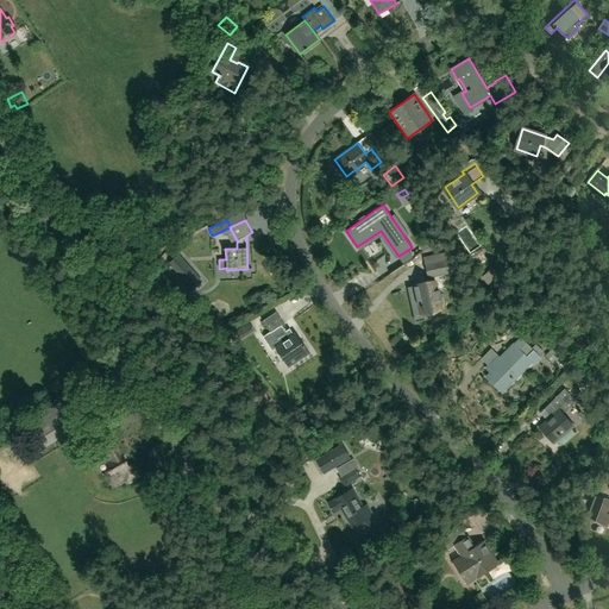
[(419,246),(422,252),(428,248),(425,242),(419,246)]
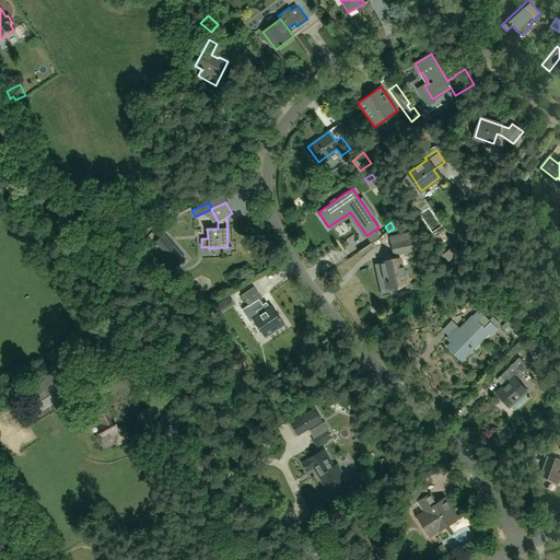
[(393,256),(415,252),(411,232),(389,236),(393,256)]
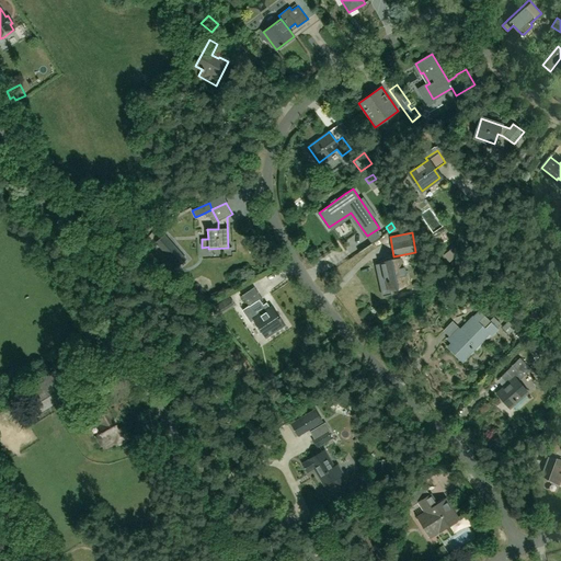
[(185,259),(165,235),(156,243),(176,267),(185,259)]
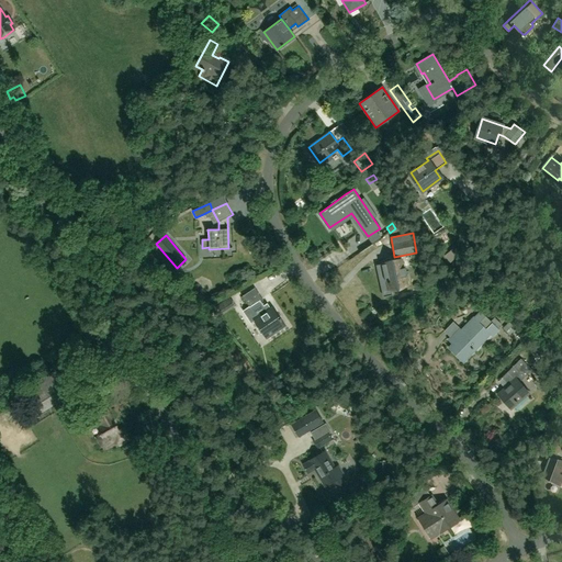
[(350,243),(338,251),(344,258),(355,250),(350,243)]
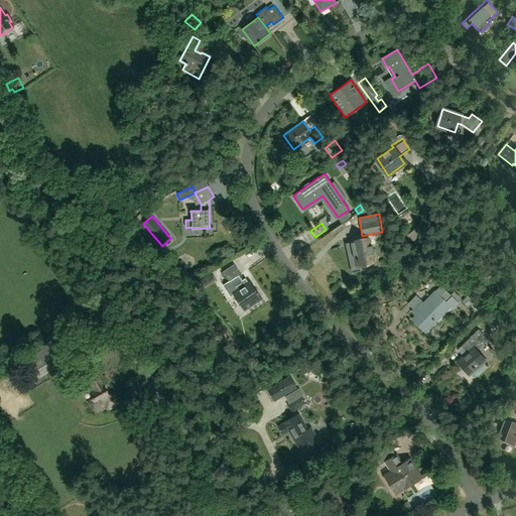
[(408,235),(413,241),(422,234),(417,228),(408,235)]
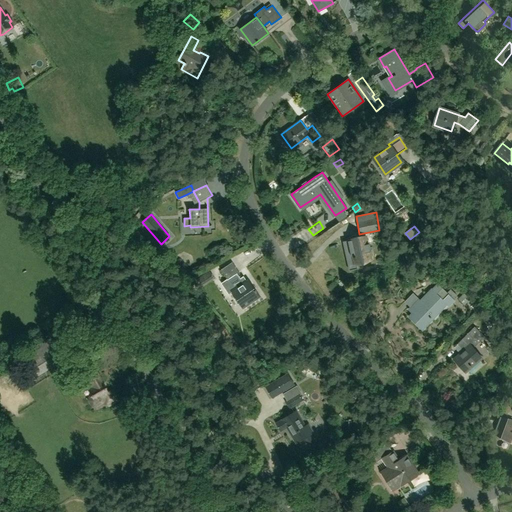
[(365,237),(342,242),(346,257),(353,255),(355,263),(370,259),(365,237)]
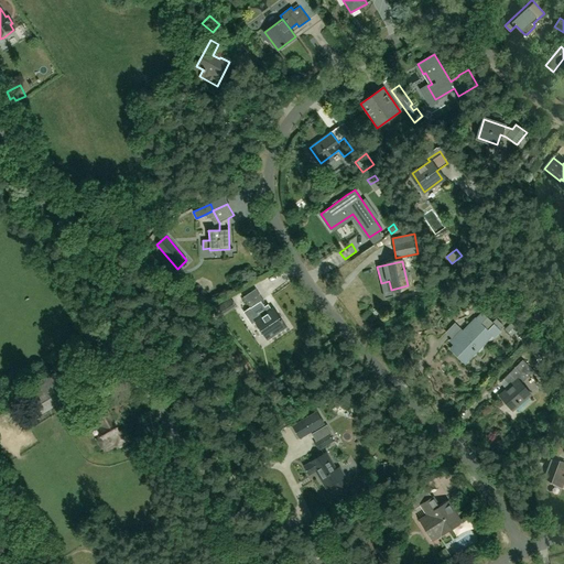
[(273,308),(272,310),(268,304),(264,306),(261,301),(263,300),(256,289),(243,297),(250,308),(248,311),(247,311),(247,312),(247,313),(246,314),(246,315),(246,316),(247,316),(247,317),(247,318),(248,320),(249,321),(250,321),(251,322),(252,322),(253,322),(255,321),(267,339),(286,326),(273,308)]
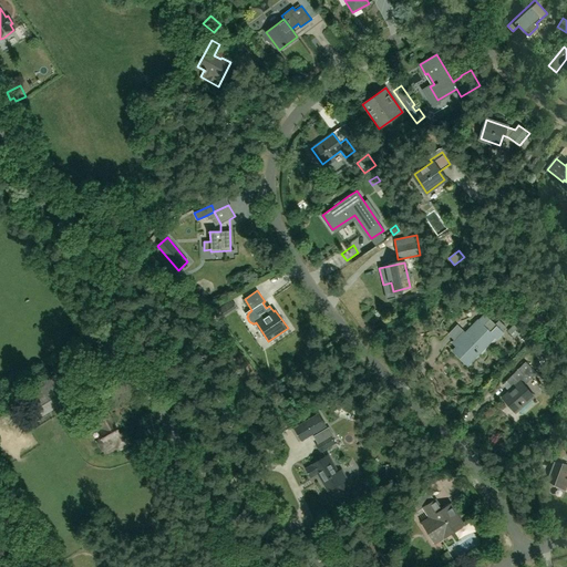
[(223,316),(227,312),(223,306),(218,309),(223,316)]
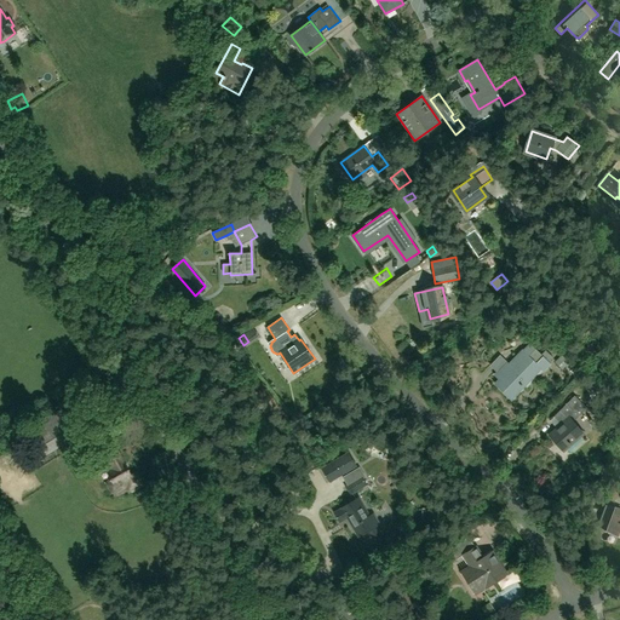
[(503,377),(494,384),(511,401),(526,385),(522,382),(537,367),(540,371),(543,373),(551,365),(535,349),(534,350),(529,345),(523,350),(509,365),(506,362),(498,372),(503,377)]
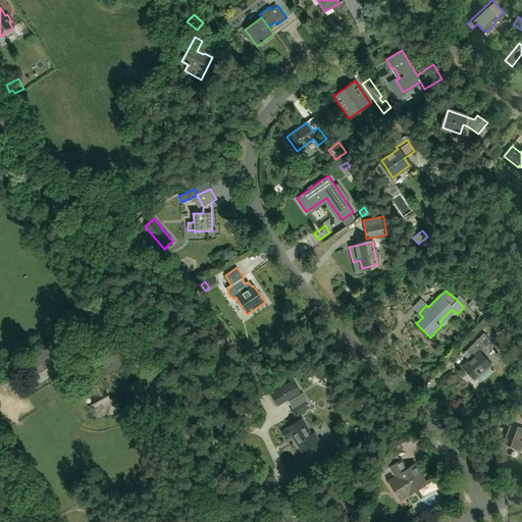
[(472,299),(472,300),(467,304),(474,310),(479,305),(475,302),(472,299)]
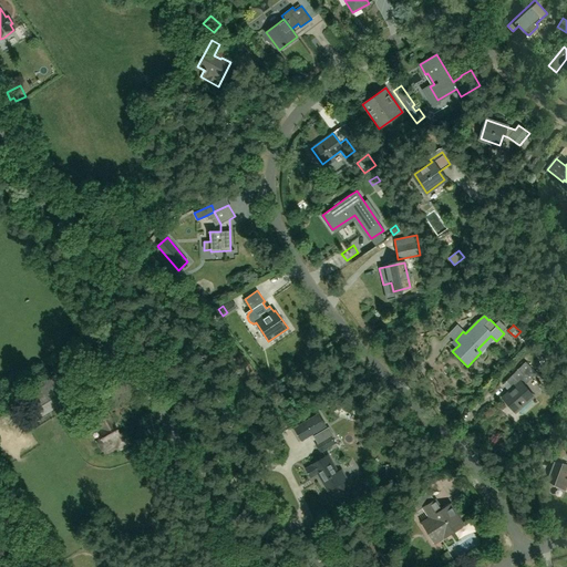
[(526,331),(526,332),(521,340),(526,343),(532,334),(526,331)]
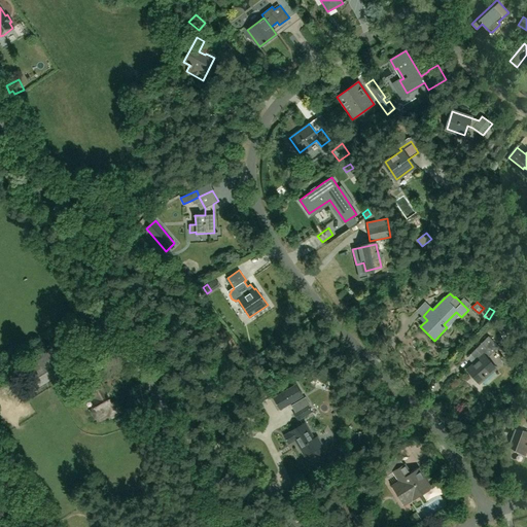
[(489,337),(482,343),(470,354),(477,361),(466,370),(479,384),(496,369),(487,358),(498,347),(489,337)]
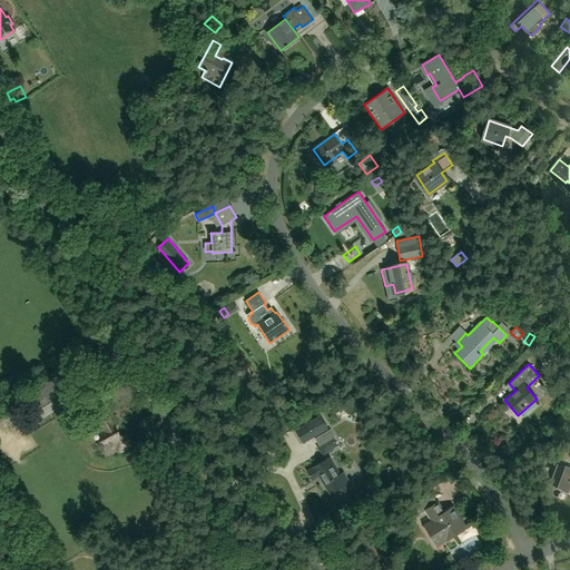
[(42,383),(21,396),(38,422),(72,401),(62,384),(48,393),(43,385),(42,383)]
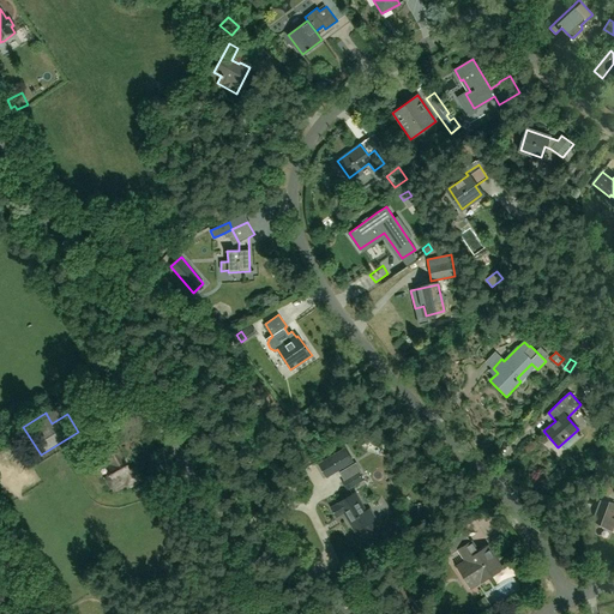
[(114,487),(124,482),(126,487),(130,488),(144,481),(136,465),(130,469),(122,457),(116,446),(102,453),(107,463),(110,461),(112,464),(107,467),(112,475),(108,476),(107,480),(110,487),(114,487)]
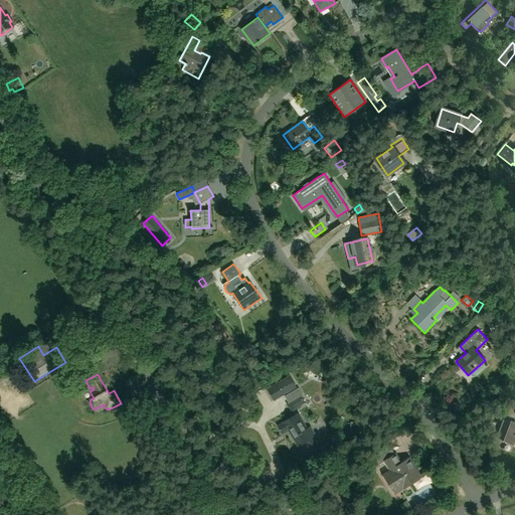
[(296,386),(289,375),(267,389),(273,400),(296,386)]
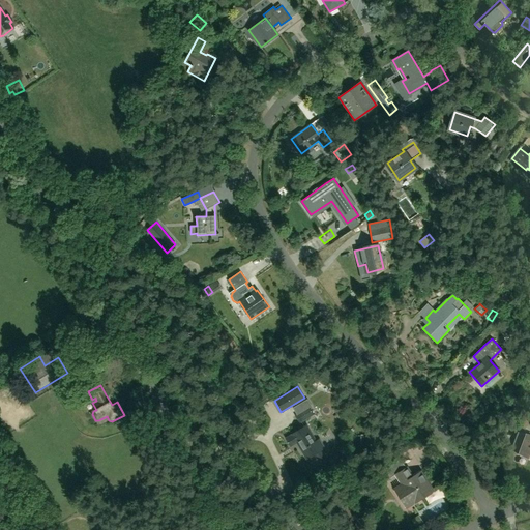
[(311,408),(295,416),(299,423),(314,414),(311,408)]
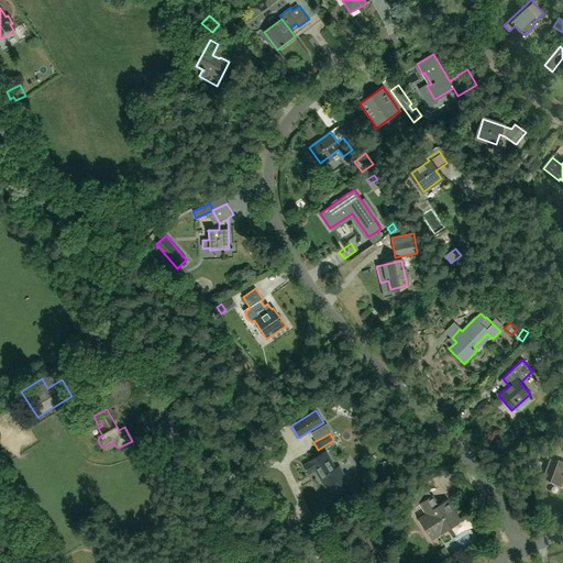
[(311,462),(304,466),(308,473),(316,470),(320,477),(319,477),(323,485),(324,485),(326,487),(333,483),(337,488),(345,484),(341,477),(350,473),(344,463),(334,468),(324,452),(310,461),(311,462)]
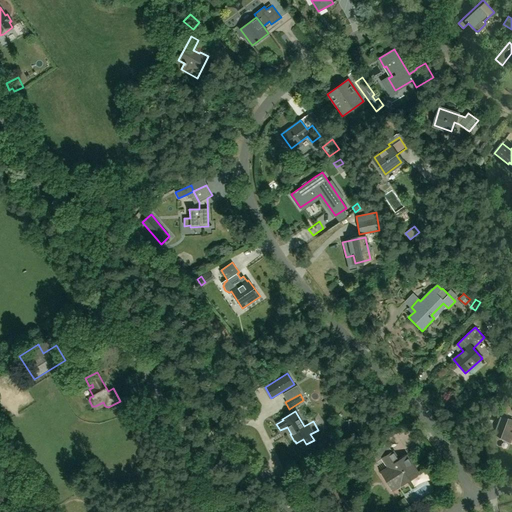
[(500,417),(494,434),(503,437),(511,440),(511,421),(509,420),(500,417)]
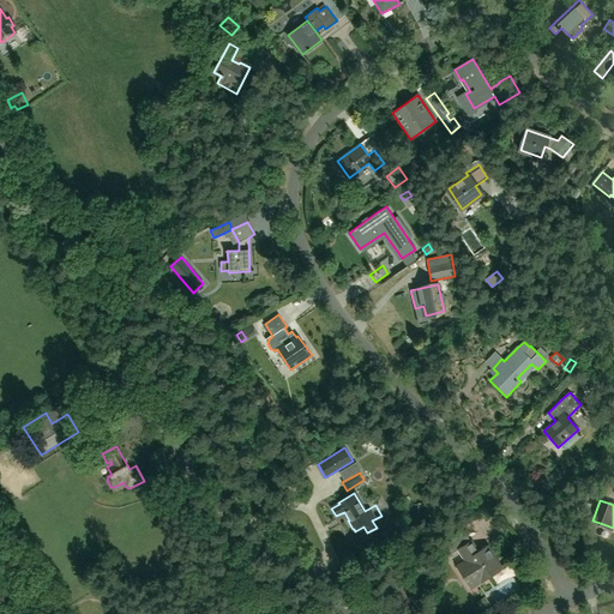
[(500,569),(487,548),(479,553),(471,541),(459,549),(467,560),(456,566),(470,588),(500,569)]
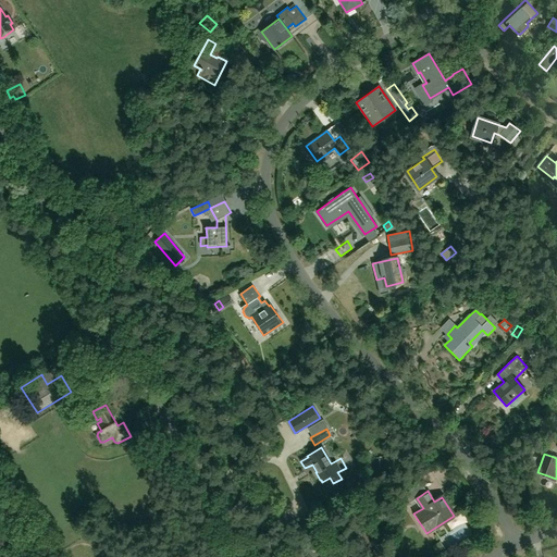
[(446,549),(440,541),(432,546),(437,555),(446,549)]
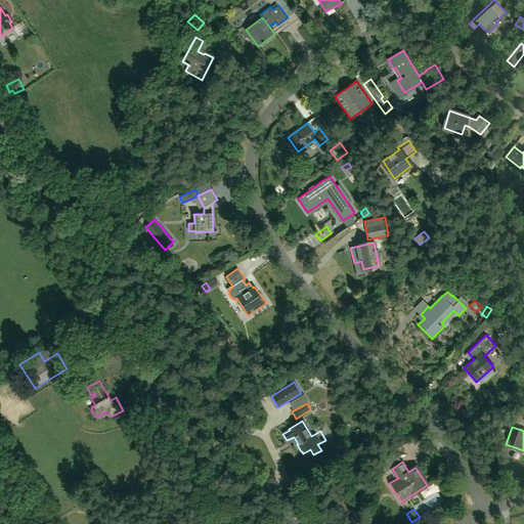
[(285,523),(296,523),(300,522),(294,512),(281,518),(285,523)]
